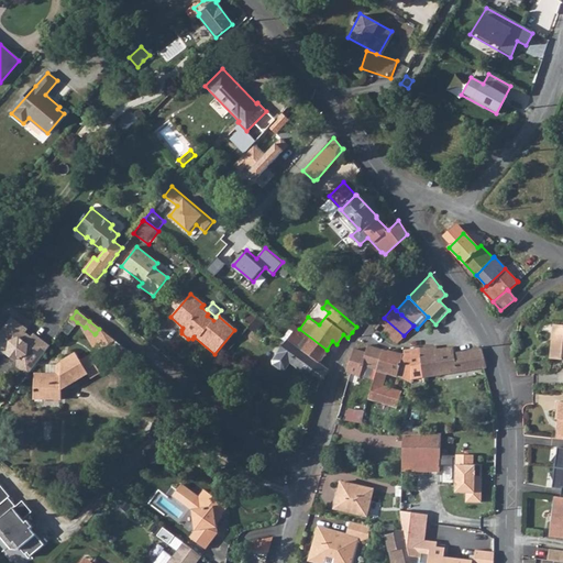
[(258,316),(249,327),(255,332),(264,321),(258,316)]
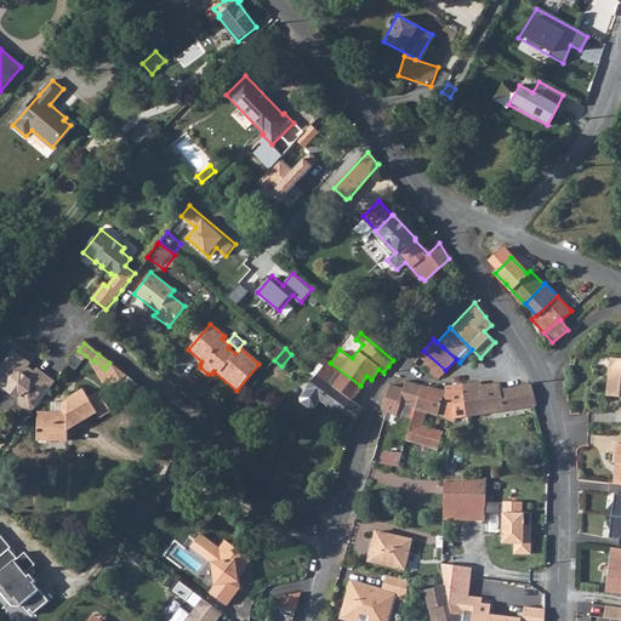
[(27,363),(11,351),(0,365),(0,388),(9,386),(17,394),(17,403),(23,408),(29,412),(51,382),(35,369),(32,374),(23,368),(27,363)]
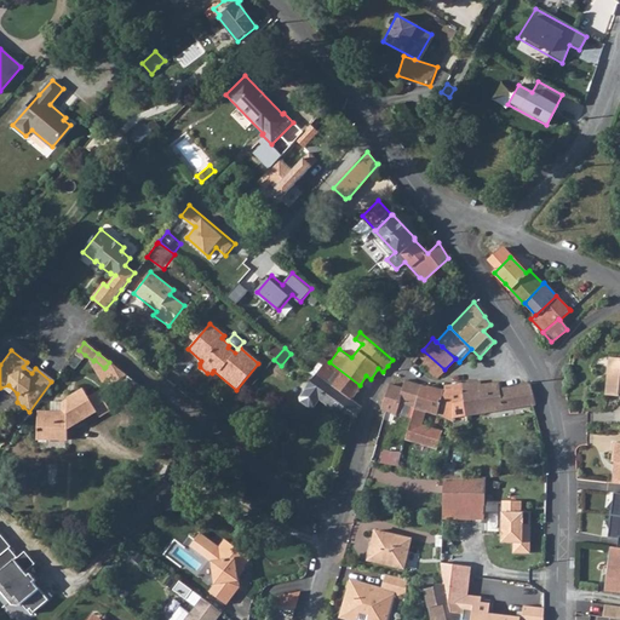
[(79,350),(67,365),(74,369),(82,360),(81,359),(84,356),(85,355),(79,350)]
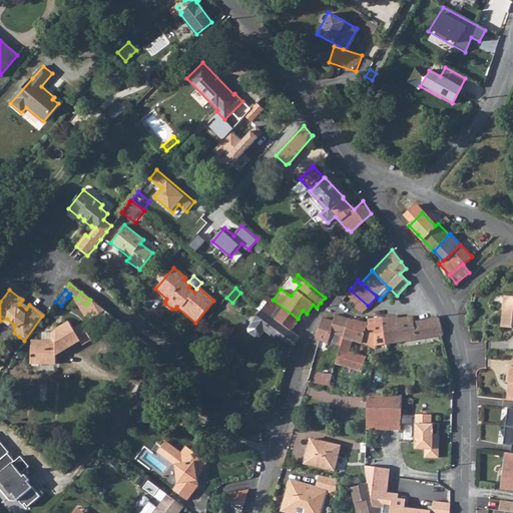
[(368,306),(350,290),(341,299),(362,313),(368,306)]
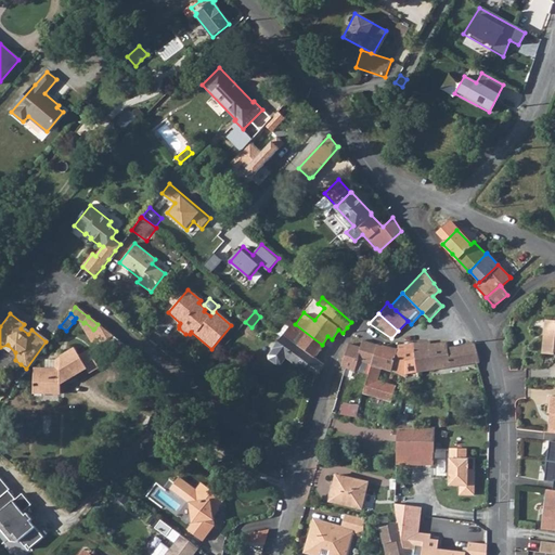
[(279,332),(276,331),(275,333),(281,337),(268,355),(269,359),(276,365),(280,364),(285,358),(313,378),(322,364),(313,358),(322,345),(295,324),(293,323),(288,320),(279,332)]
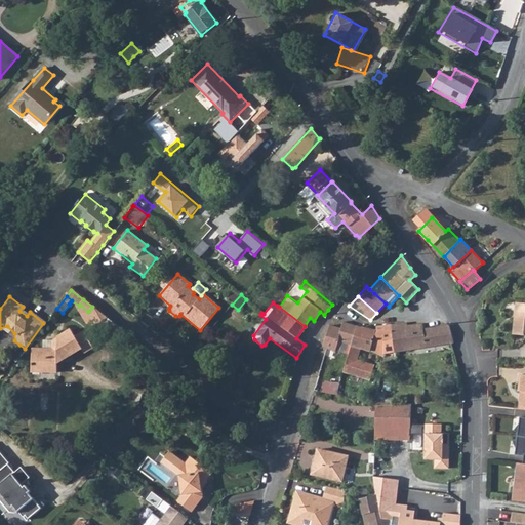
[(524,303),(512,303),(509,334),(524,335),(524,303)]
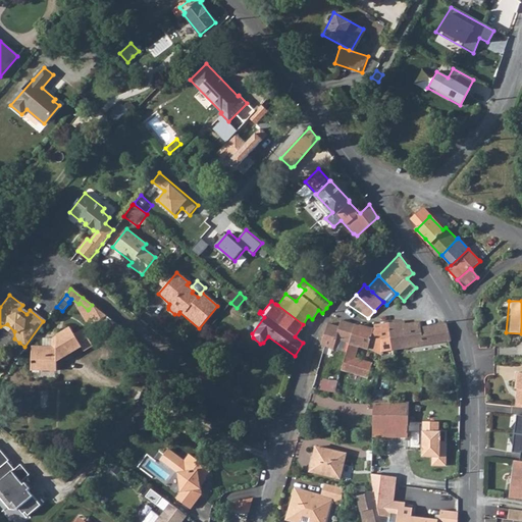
[(92,305),(89,309),(91,311),(101,319),(105,316),(106,316),(99,311),(92,305)]
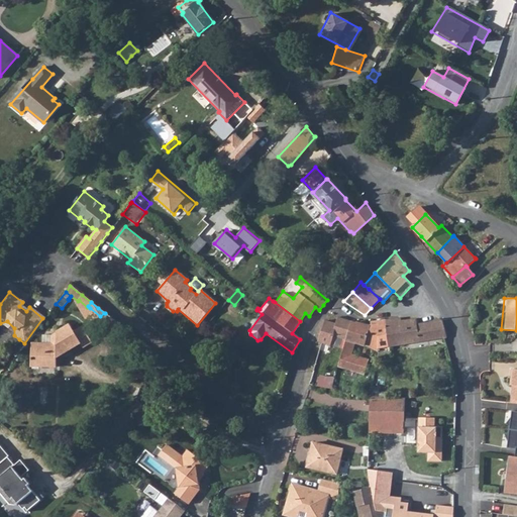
[(317,341),(320,342),(330,346),(333,335),(346,339),(349,327),(351,323),(351,321),(342,318),(337,317),(334,324),(324,321),(322,327),(317,341)]
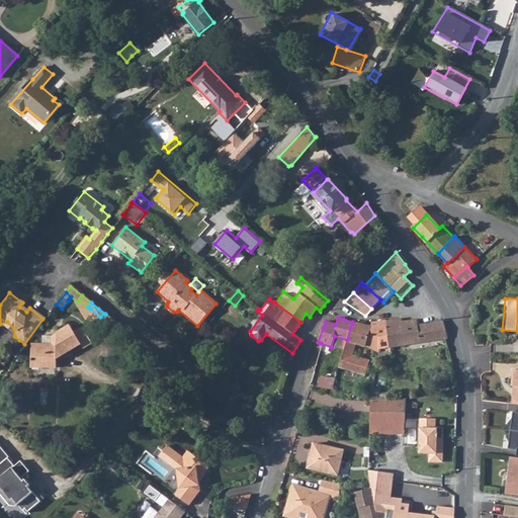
[(402,318),(385,321),(387,339),(387,347),(396,347),(426,342),(445,338),(447,338),(446,333),(442,321),(417,325),(417,319),(403,321),(402,318)]
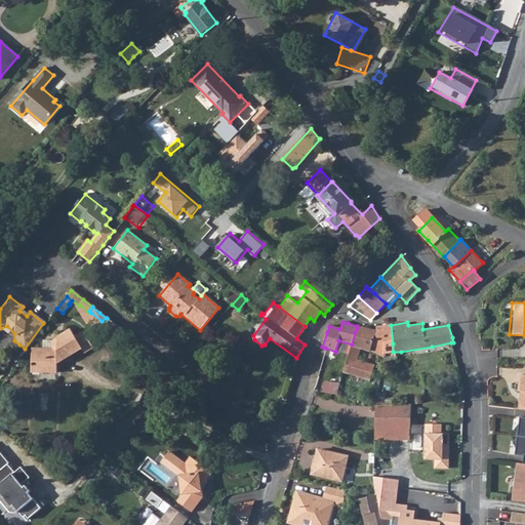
[(375,330),(371,351),(384,358),(382,340),(388,340),(388,344),(393,344),(391,325),(375,327),(375,330)]
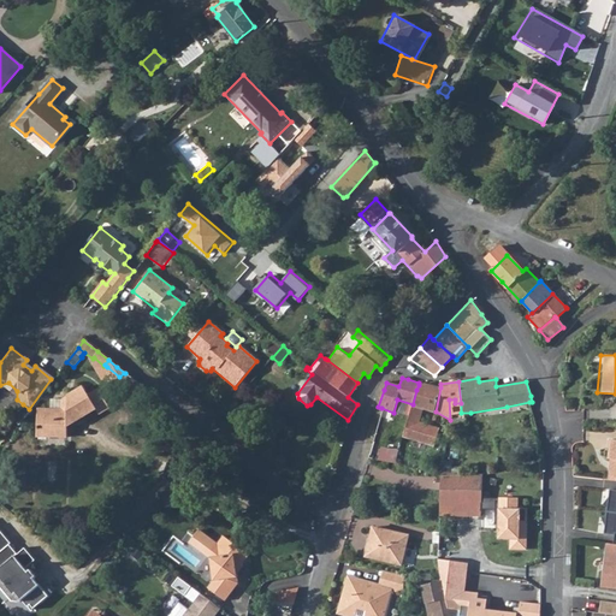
[(104,385),(98,389),(107,404),(113,401),(104,385)]
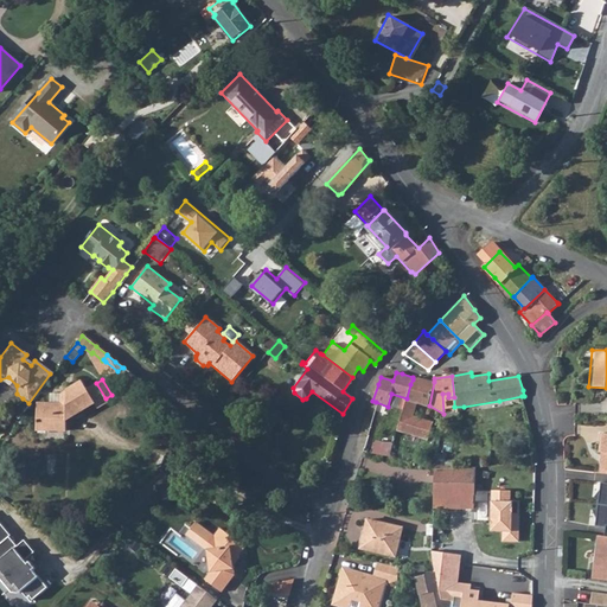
[(410,384),(407,398),(396,429),(427,439),(433,422),(413,416),(416,402),(429,406),(434,382),(419,379),(417,385),(410,384)]
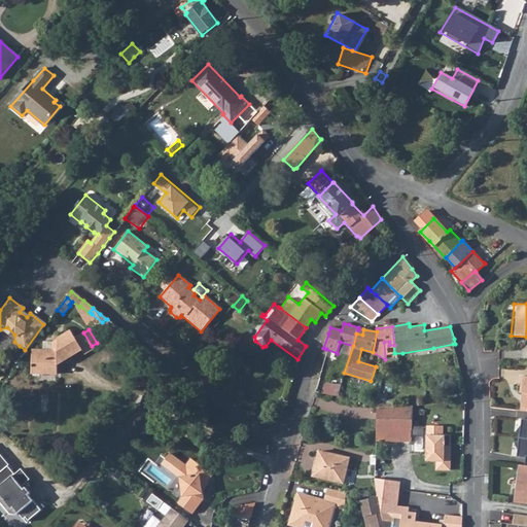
[(53,351),(37,351),(32,350),(31,373),(58,375),(58,362),(71,355),(81,350),(84,354),(94,349),(92,346),(83,332),(80,335),(75,338),(71,330),(62,336),(53,341),(53,344),(53,351)]
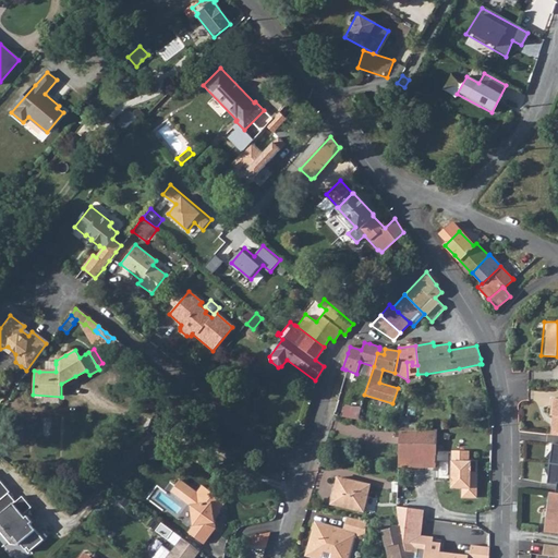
[(26,371),(21,366),(17,372),(15,371),(10,378),(16,384),(26,371)]
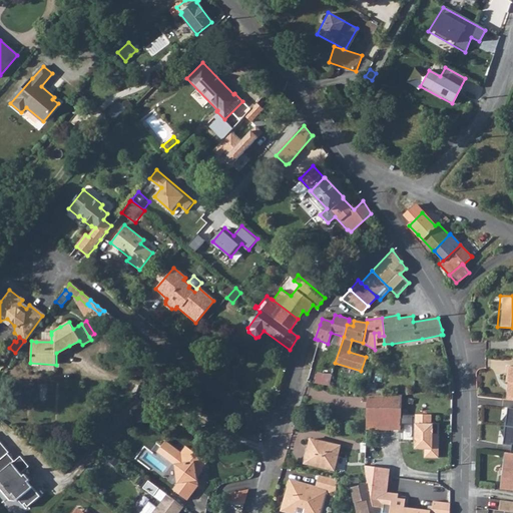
[(319,372),(317,383),(330,385),(332,374),(319,372)]
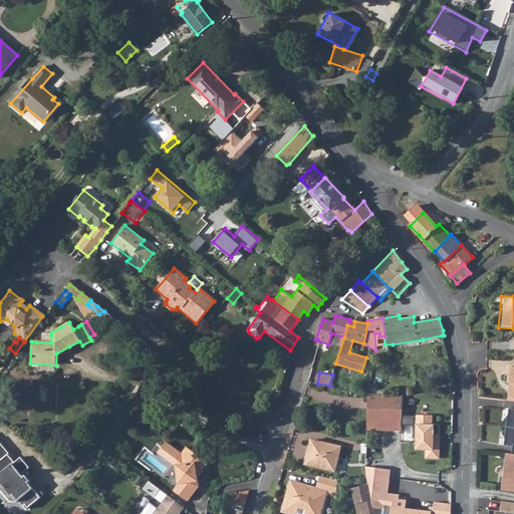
[(367,390),(366,398),(370,398),(372,398),(374,390),(367,390)]
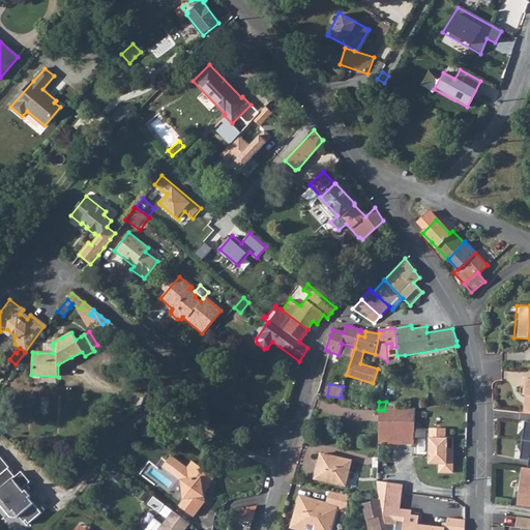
[(378,422),(376,444),(413,444),(413,439),(413,429),(414,408),(389,410),(384,410),(382,410),(378,410),(378,422)]
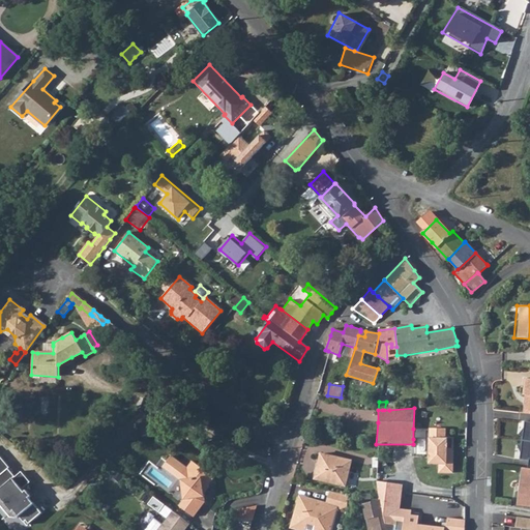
[(527,461),(526,469),(529,469),(529,421),(523,421),(518,459),(527,461)]
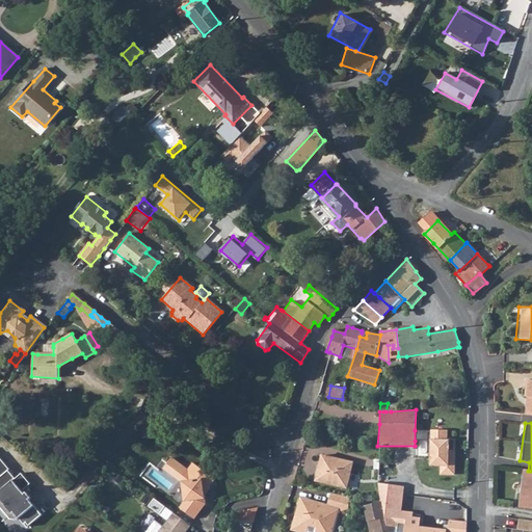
[(441,475),(454,475),(454,450),(453,451),(453,441),(447,441),(447,431),(415,430),(415,441),(427,441),(427,453),(430,453),(430,466),(441,466),(441,475)]
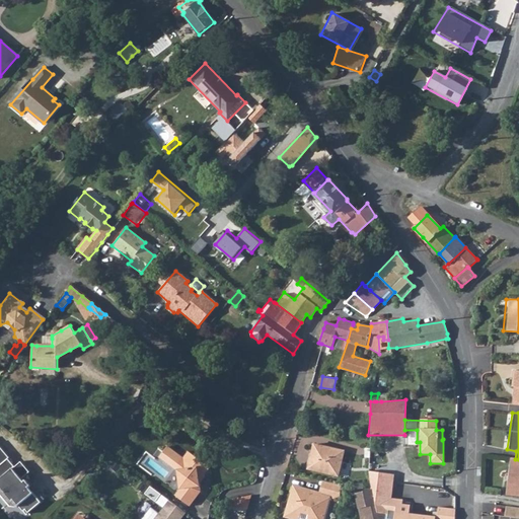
[(0,464),(1,466),(10,459),(12,457),(0,442),(0,464)]
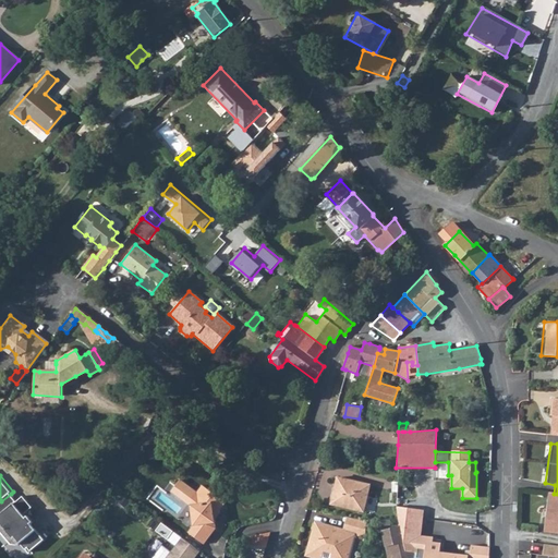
[(367,488),(336,477),(329,504),(362,511),(367,488)]
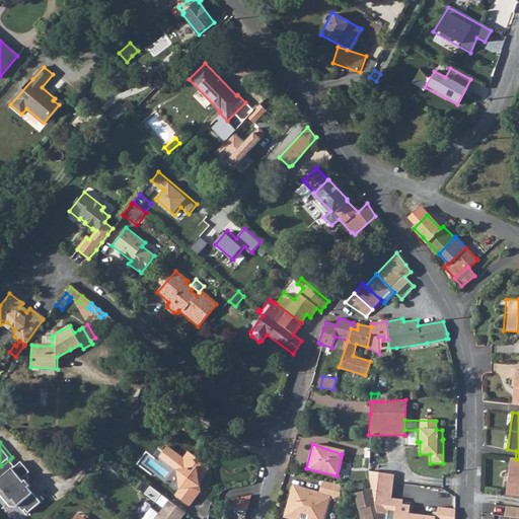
[(312,444),(342,454),(343,451),(312,444)]
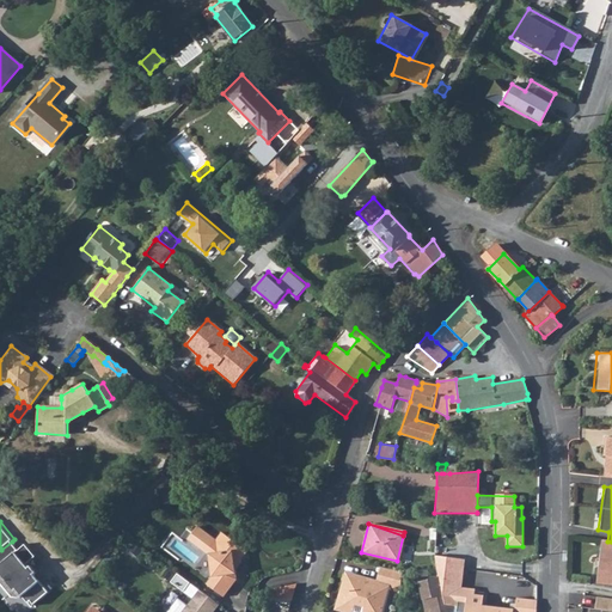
[(207,583),(224,597),(237,580),(234,564),(238,560),(240,561),(248,552),(221,533),(208,551),(212,576),(207,583)]
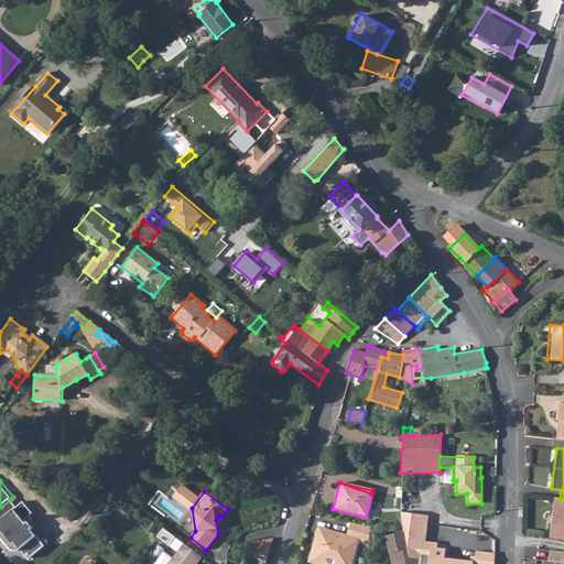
[(563,499),(560,499),(553,498),(548,538),(563,539),(563,499)]
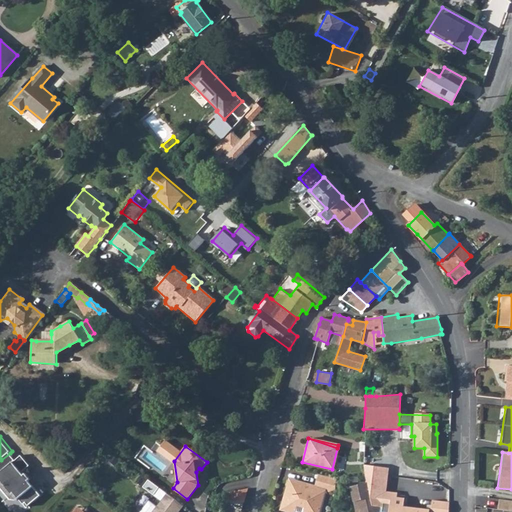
[(26,504),(29,507),(41,497),(30,482),(31,480),(27,474),(25,476),(23,473),(31,467),(23,456),(16,461),(10,453),(1,460),(0,460),(0,478),(5,485),(1,488),(9,498),(14,494),(24,506),(26,504)]
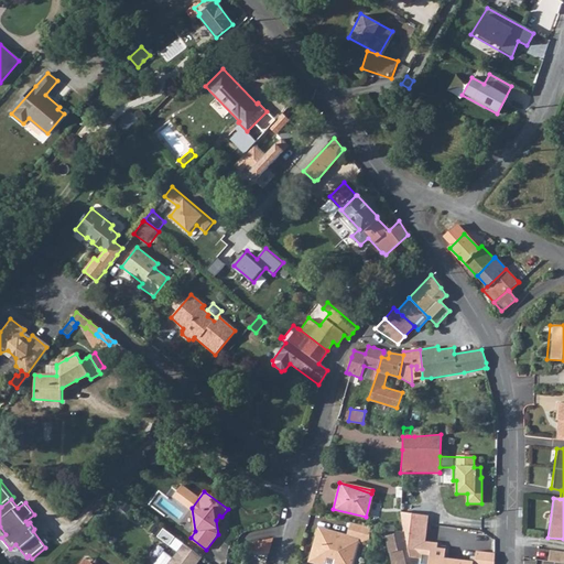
[(427,517),(400,513),(402,528),(403,533),(410,559),(421,560),(420,563),(494,563),(495,553),(476,551),(475,561),(448,556),(449,545),(424,542),(427,517)]
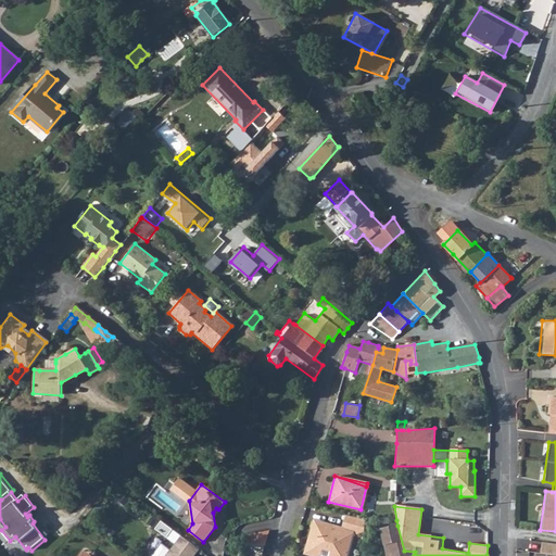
[(348,516),(344,531),(354,533),(355,534),(359,518),(356,518),(348,516)]
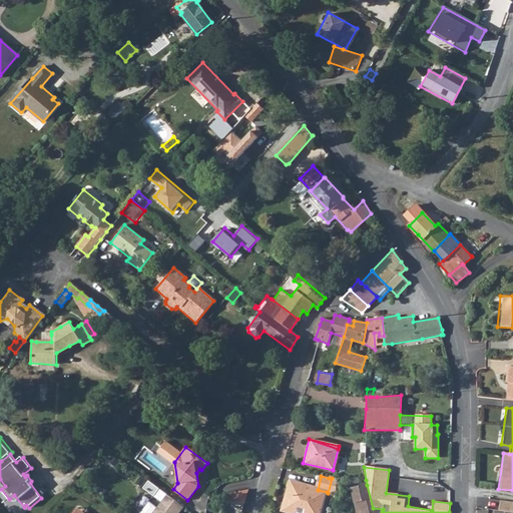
[(337,479),(332,478),(328,493),(335,495),(336,491),(336,487),(337,479)]
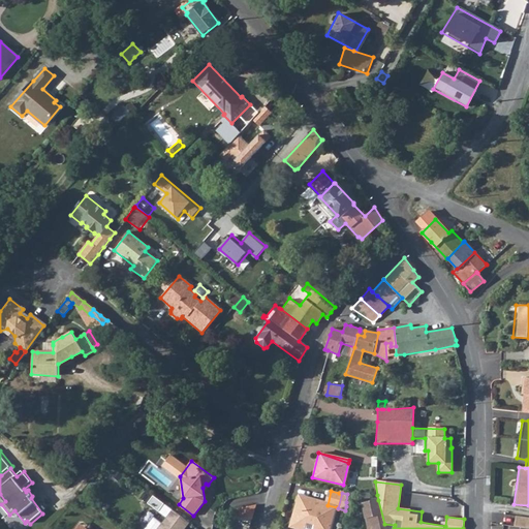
[(328,505),(299,498),(291,526),(304,528),(305,528),(307,525),(309,523),(314,525),(313,528),(331,528),(337,507),(328,505)]
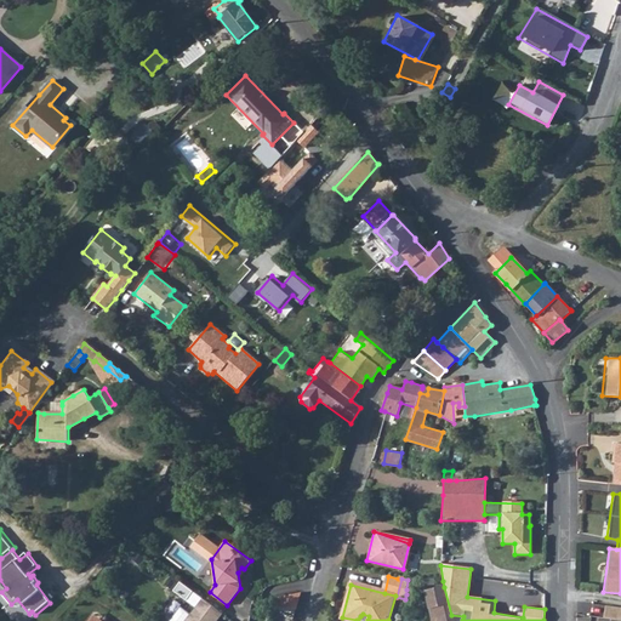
[(451,615),(444,587),(425,592),(431,620),(462,620),(463,616),(451,615)]
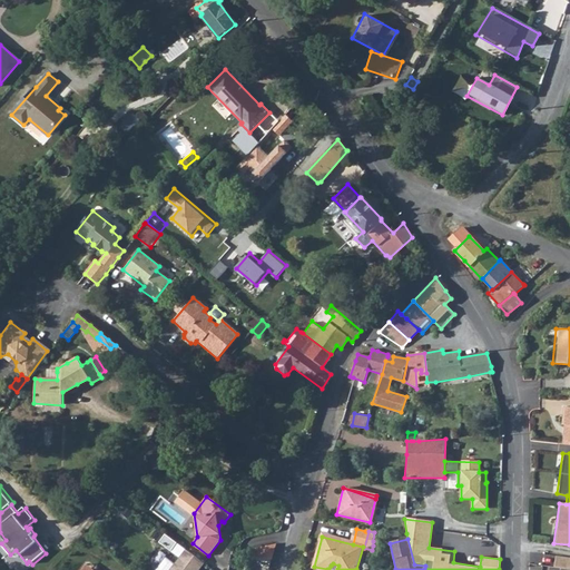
[(186,549),(185,551),(203,564),(204,563),(186,549)]
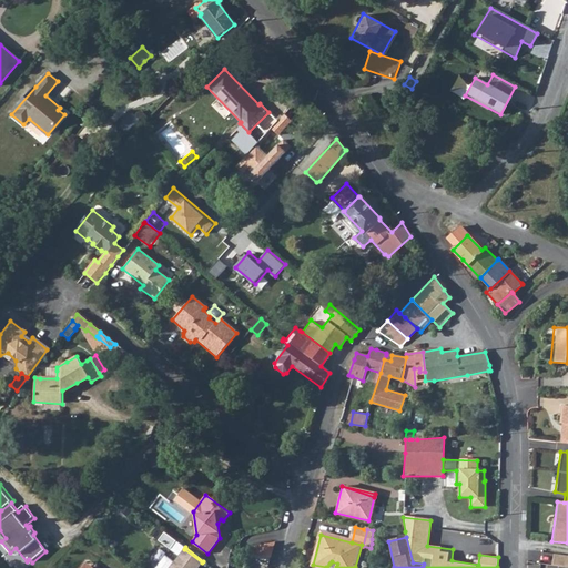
[(198,567),(202,563),(184,549),(169,567),(198,567)]
